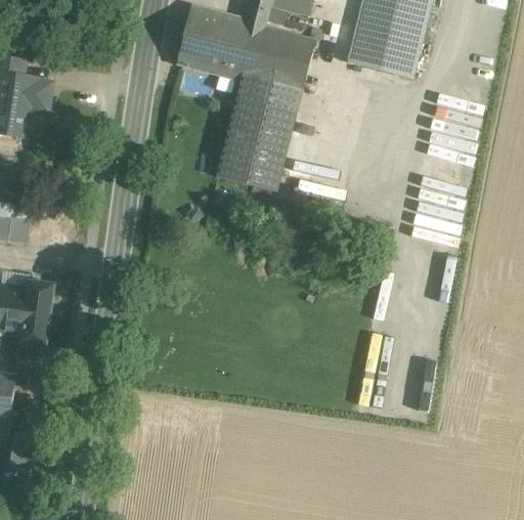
[(250,22),(265,26),(271,0),(250,0),(246,19),(245,20),(250,22)]
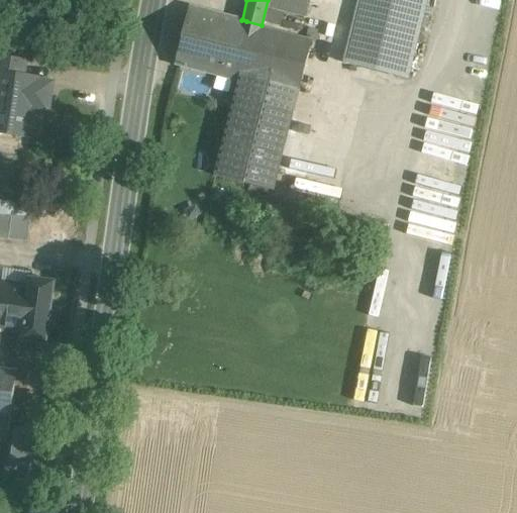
[(360,0),(346,57),(411,75),(430,0),(360,0)]
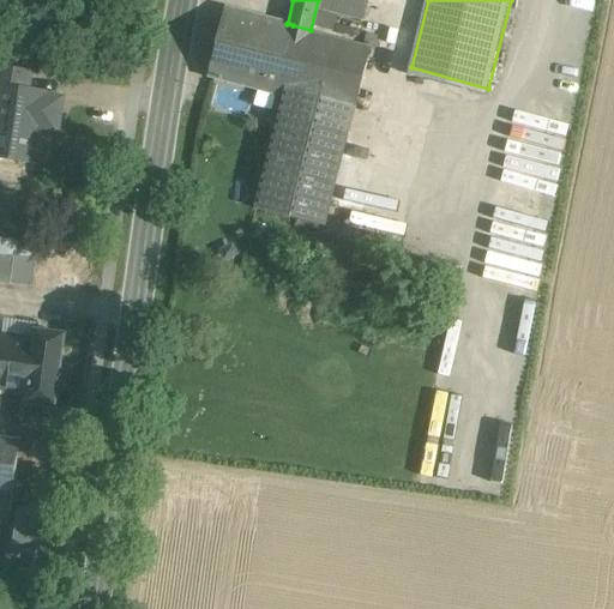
[(287,24),(288,23),(227,7),(211,71),(277,88),(293,25),(287,24)]
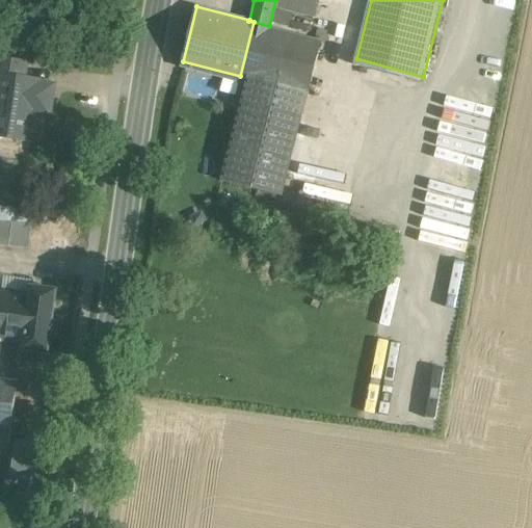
[(292,11),(274,6),(271,20),(288,24),(292,11)]
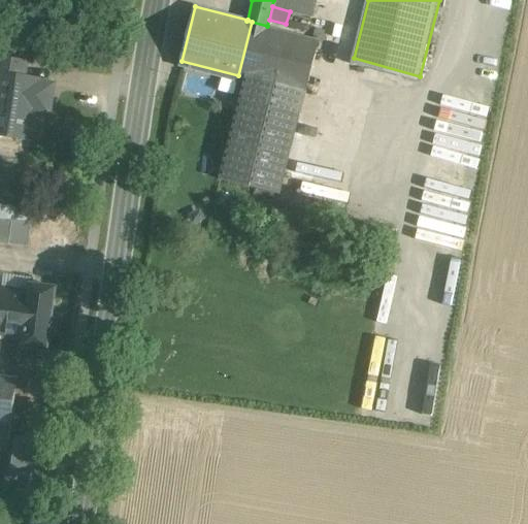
[(240,75),(244,76),(304,92),(318,38),(252,22),(238,75),(239,76),(239,75),(240,75)]
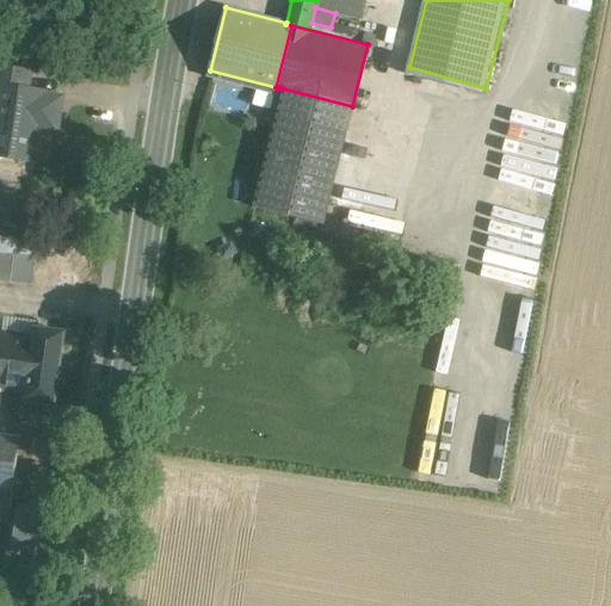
[(39,125),(56,128),(61,94),(44,92),(44,88),(28,86),(30,70),(0,65),(0,153),(35,159),(39,125)]
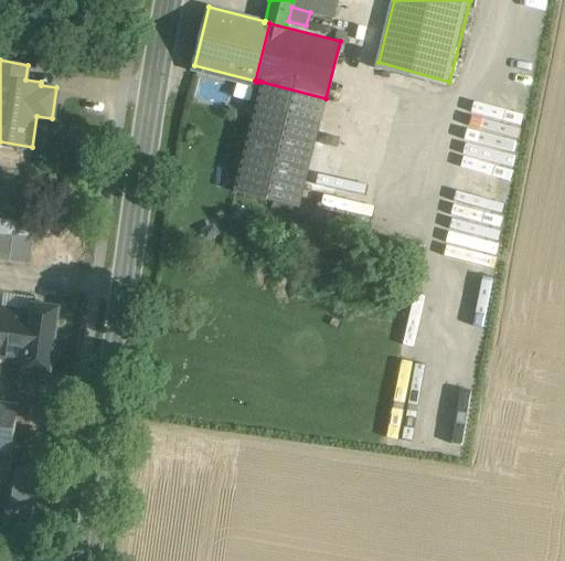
[(298,205),(326,98),(262,82),(234,189),(298,205)]
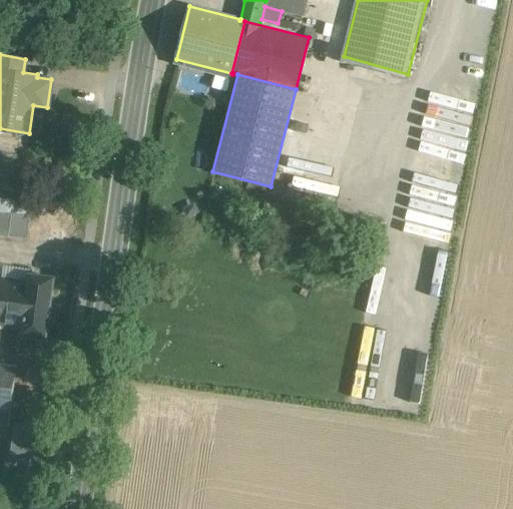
[(12,198),(12,207),(0,206),(0,232),(29,233),(30,198),(12,198)]
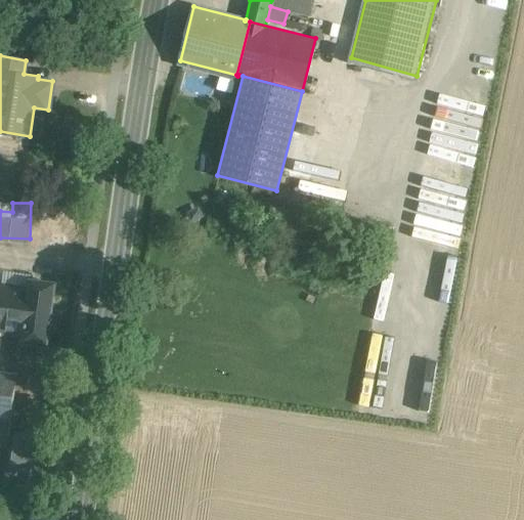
[(6,283),(0,326),(0,332),(23,336),(22,342),(46,345),(54,283),(29,279),(28,286),(6,283)]
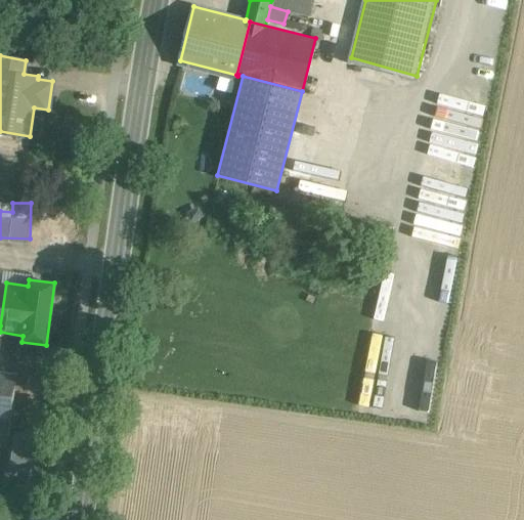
[(0,419),(9,420),(16,373),(0,371),(0,419)]
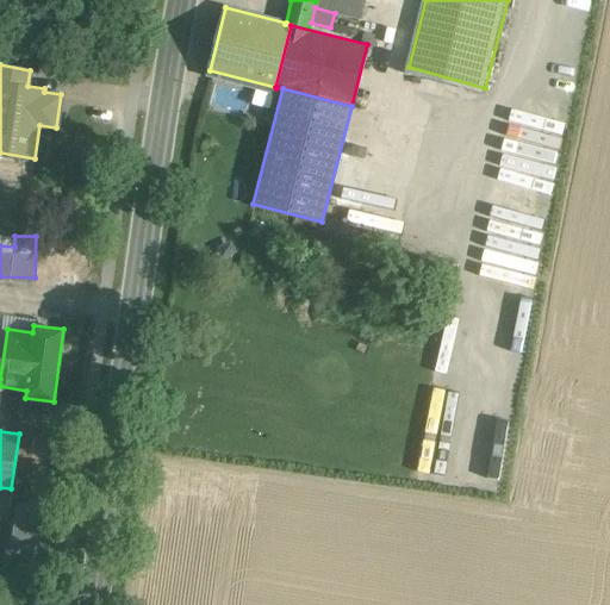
[(14,499),(12,547),(37,548),(38,500),(14,499)]
